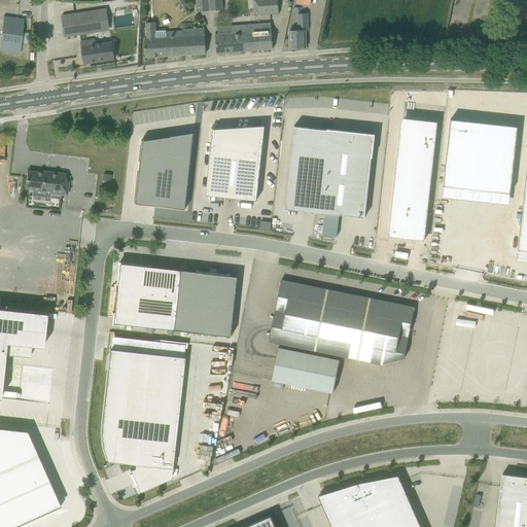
[(196,0),(197,12),(209,12),(209,10),(208,0),(196,0)]
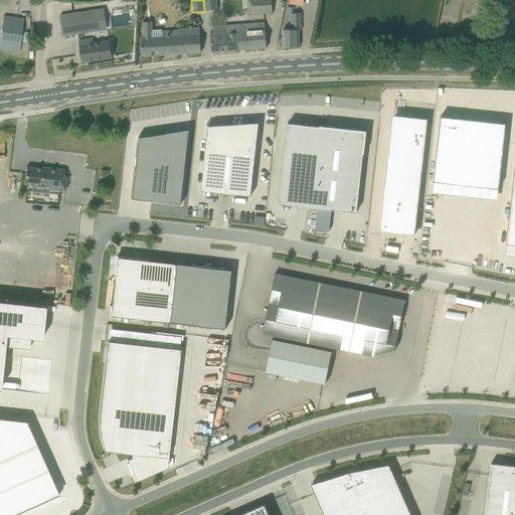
[(215,0),(203,0),(204,10),(217,9),(215,0)]
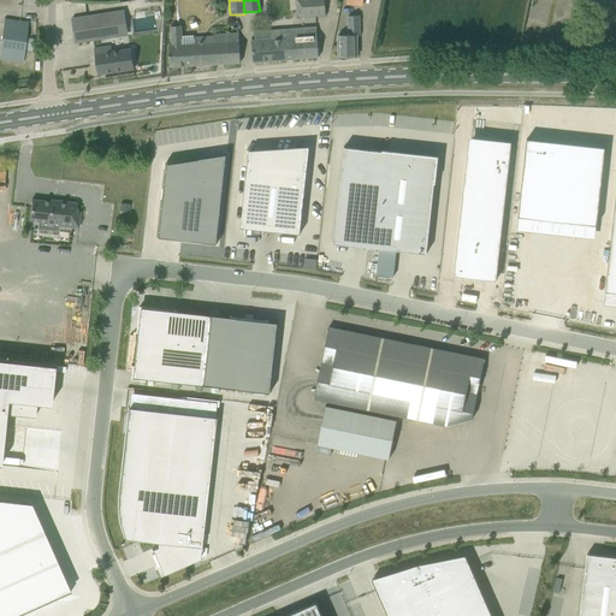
[(295,0),(297,18),(325,17),(324,0),(295,0)]
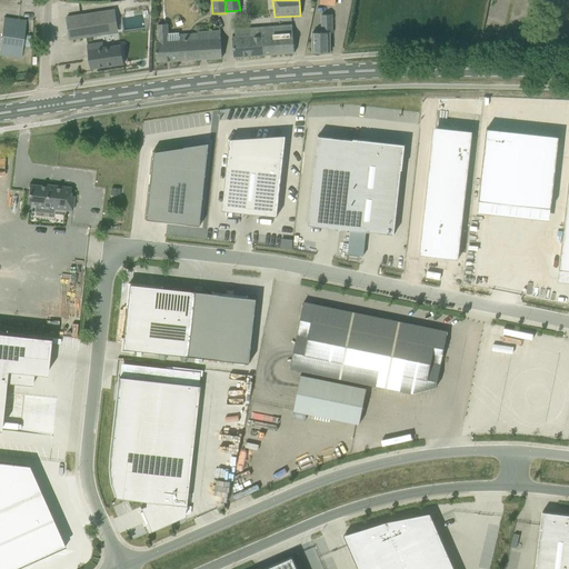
[(118,32),(115,10),(66,17),(70,40),(86,38),(86,41),(92,40),(92,37),(118,32)]
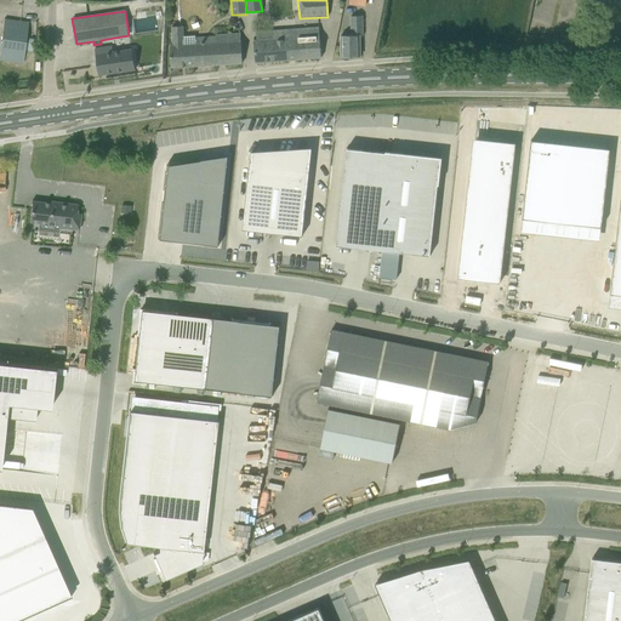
[(341,38),(341,57),(359,56),(359,35),(363,35),(362,16),(352,16),(352,36),(341,38)]
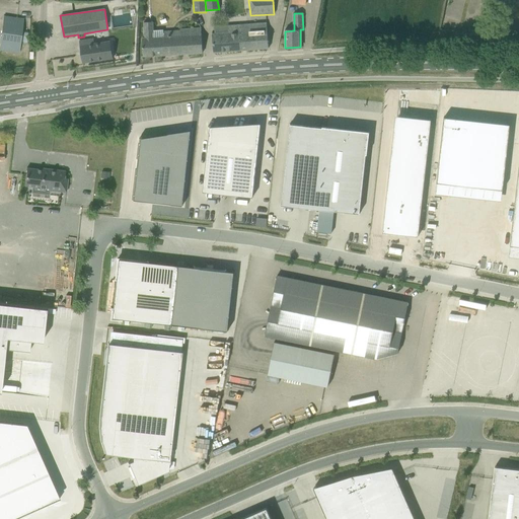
[(0,49),(19,52),(23,19),(4,16),(0,48),(0,49)]
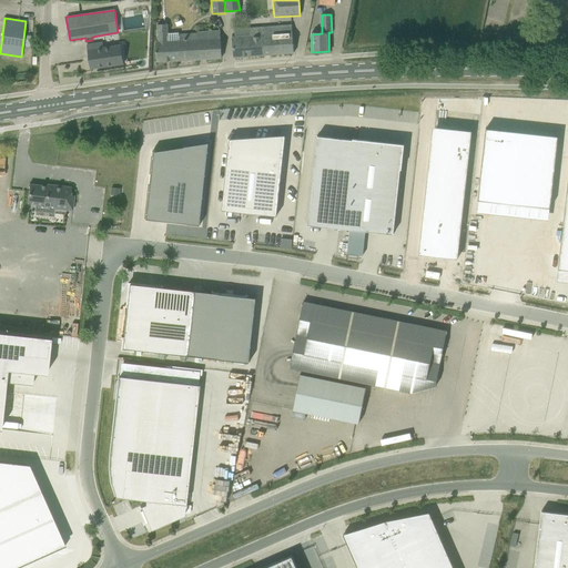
[(158,42),(155,42),(155,51),(156,62),(221,58),(221,47),(220,38),(220,30),(196,32),(196,33),(179,34),(178,33),(166,33),(166,23),(156,24),(156,26),(158,42)]
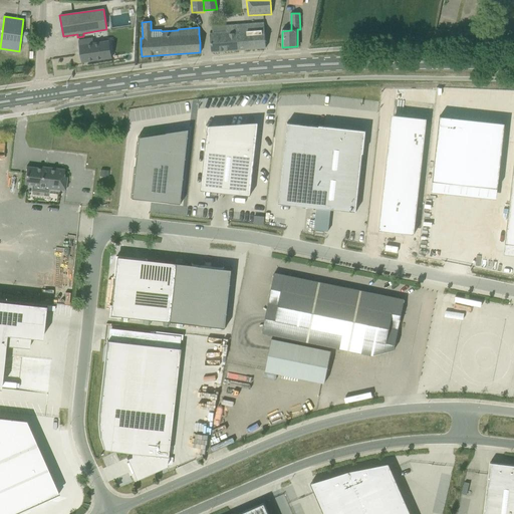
[(265,47),(264,23),(244,25),(244,24),(227,25),(227,32),(210,33),(212,51),(237,49),(265,47)]
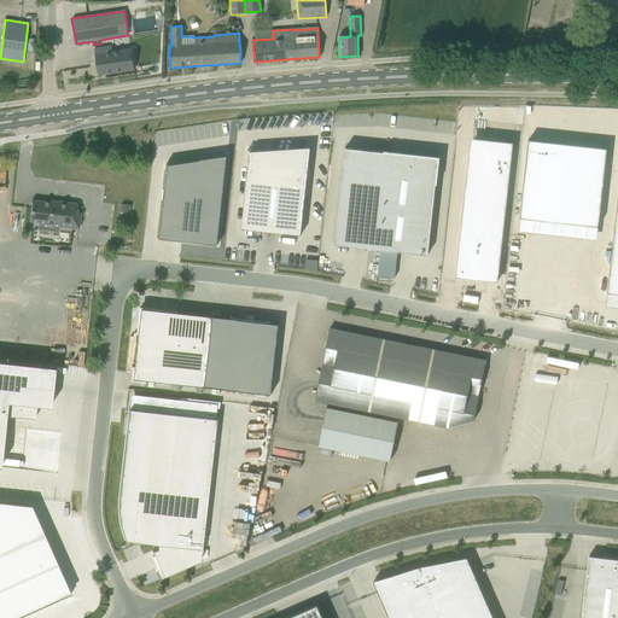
[(94,52),(98,75),(134,69),(130,50),(111,52),(111,50),(94,52)]
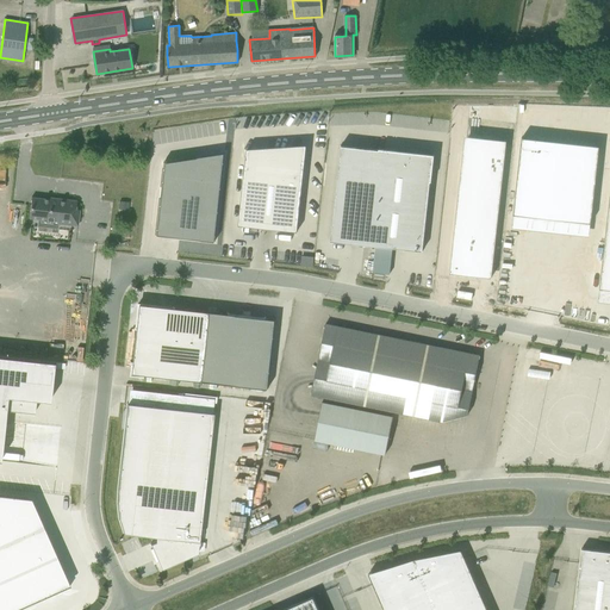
[(464,136),(448,273),(453,274),(453,272),(489,275),(491,260),(493,260),(506,141),(464,136)]
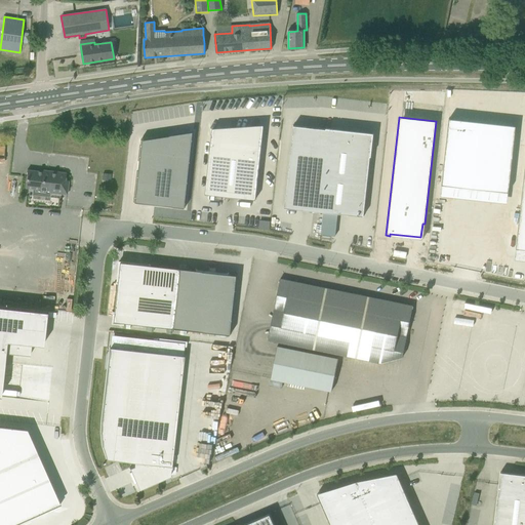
[(448,119),(441,185),(508,192),(515,126),(513,125),(470,121),(448,119)]
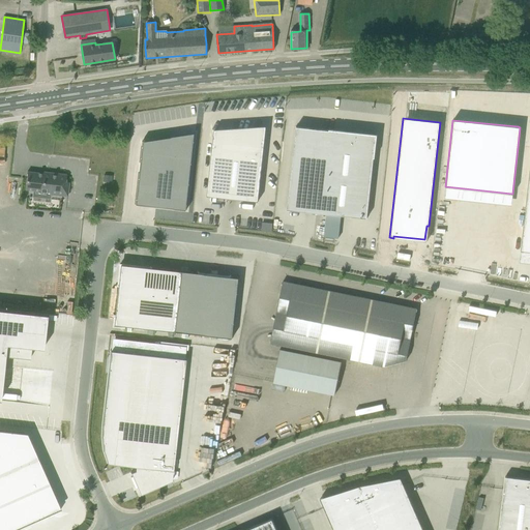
[(266,126),(253,127),(252,129),(227,130),(226,135),(222,135),(222,131),(213,131),(206,196),(258,202),(266,126)]
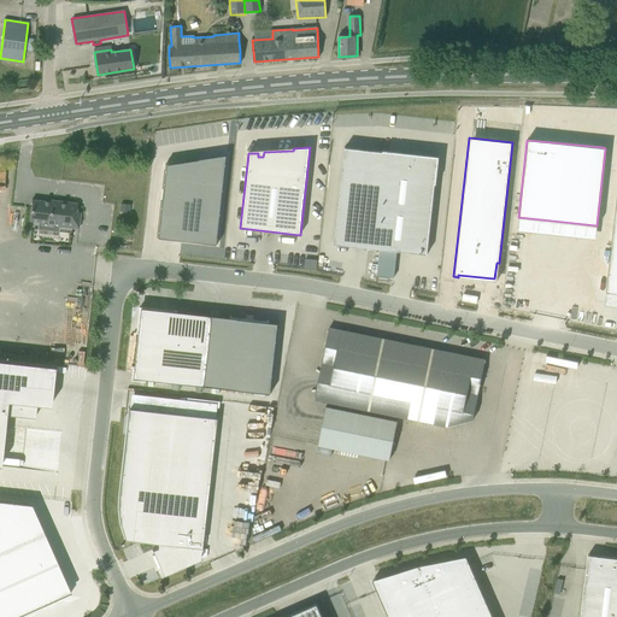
[(333,245),(427,254),(438,158),(344,147),(333,245)]
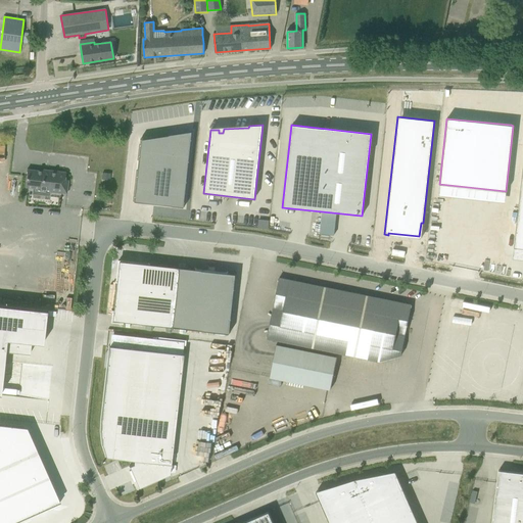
[(139,145),(132,201),(183,207),(192,132),(174,134),(139,139),(139,145)]
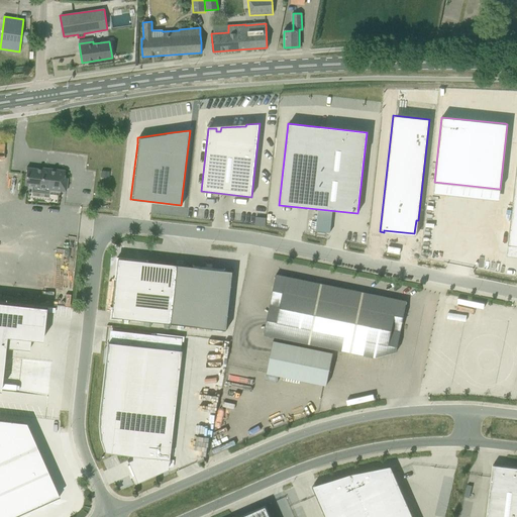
[(41,168),(41,169),(26,168),(24,185),(48,188),(48,190),(65,192),(67,178),(64,178),(65,171),(41,168)]
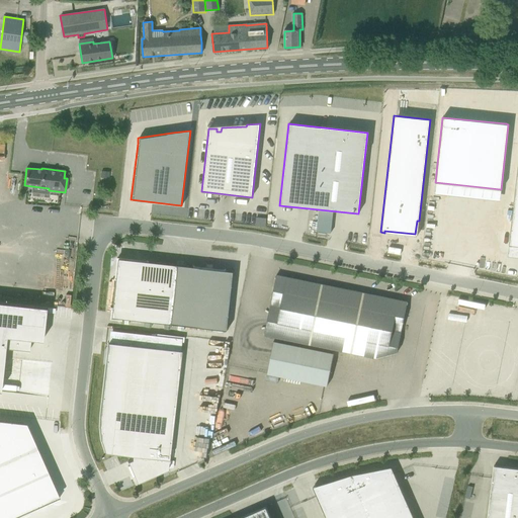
[(116,258),(110,309),(120,310),(119,319),(228,331),(234,271),(116,258)]
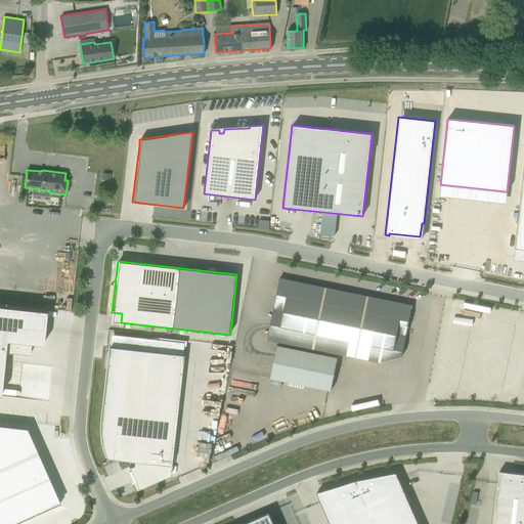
[(267,340),(380,363),(401,357),(411,305),(279,278),(267,340)]
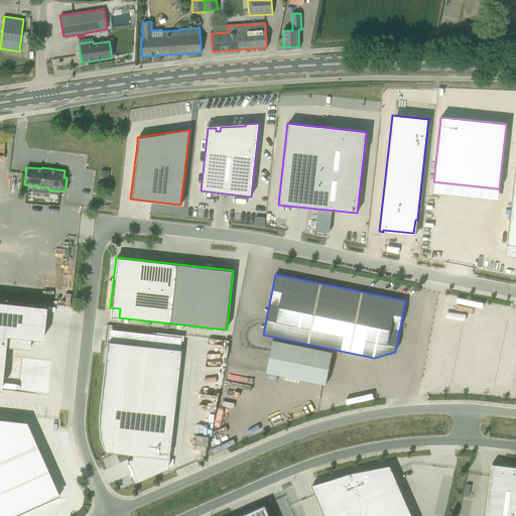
[(0,389),(1,389),(6,347),(30,350),(31,338),(42,340),(46,306),(0,301),(0,389)]
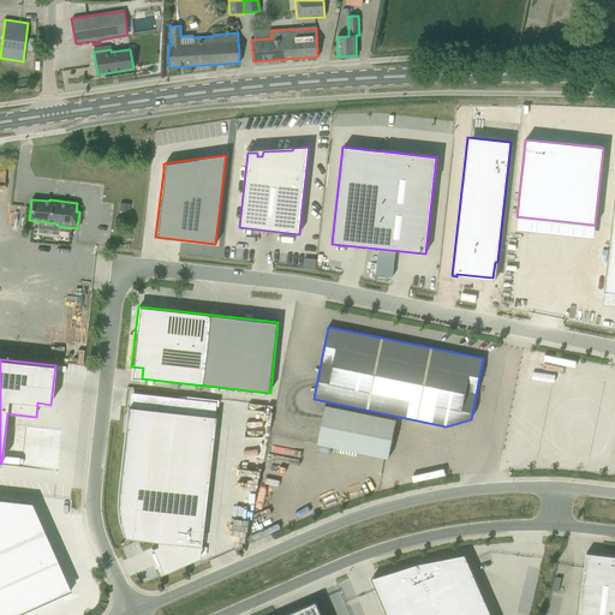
[(317,445),(388,459),(395,421),(324,406),(317,445)]
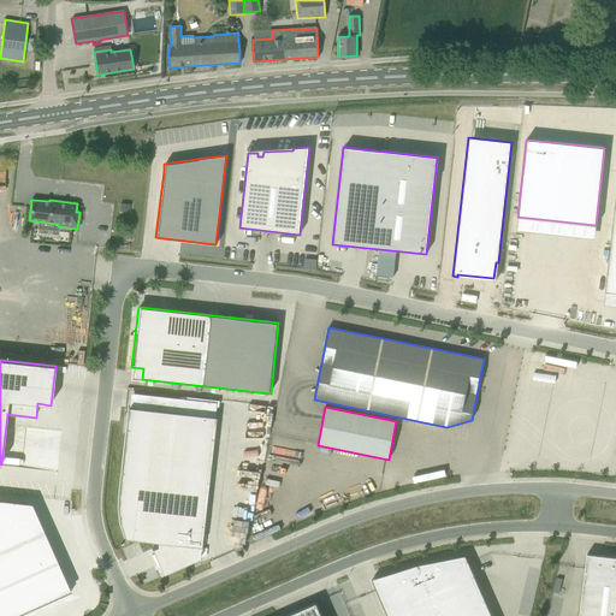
[(118,495),(117,508),(119,523),(124,539),(157,543),(157,548),(150,550),(163,575),(199,560),(214,418),(128,408),(118,495)]
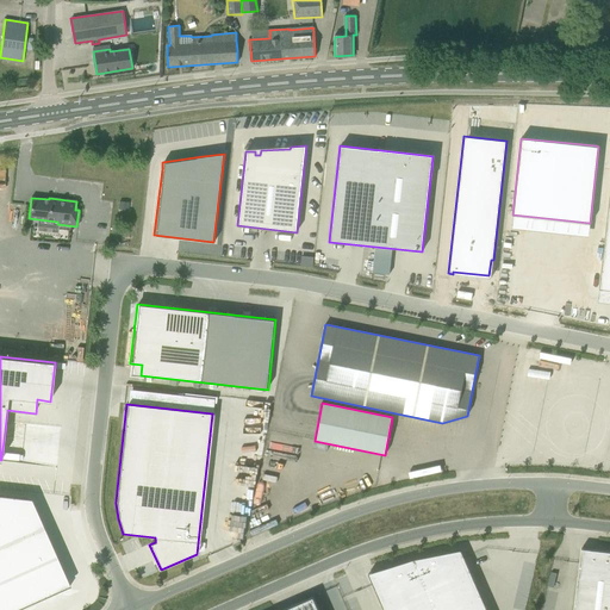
[(0,495),(0,609),(13,609),(55,592),(56,595),(68,590),(27,498),(0,495)]
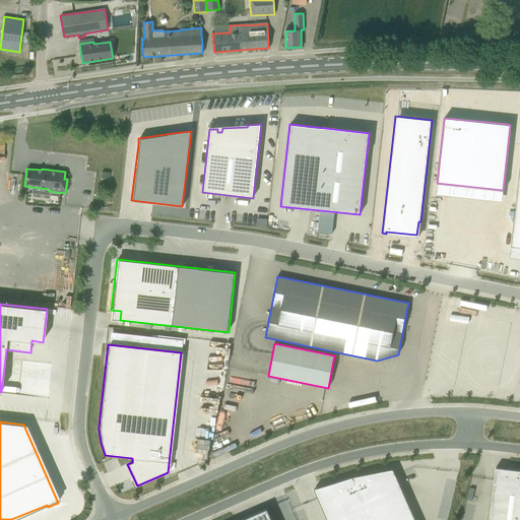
[(519,519),(519,468),(494,465),(488,519),(519,519)]
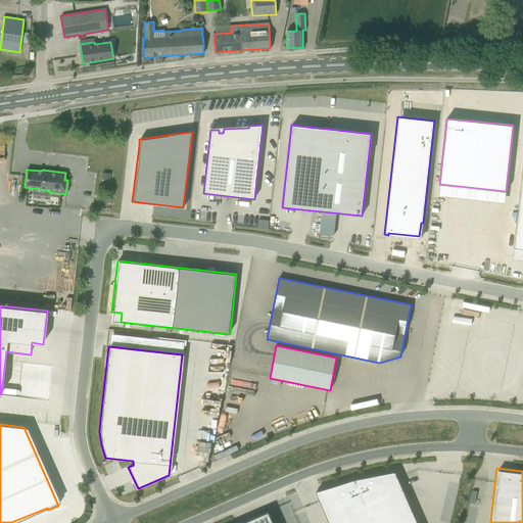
[(359,478),(353,479),(372,522),(417,522),(395,471),(389,472),(384,473),(379,474),(374,475),(369,476),(364,477),(359,478)]
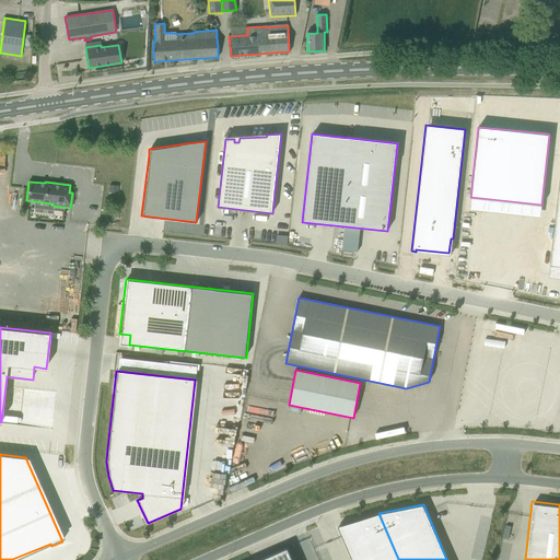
[(342,524),(337,526),(351,559),(398,559),(378,513),(374,515),(369,516),(363,517),(358,520),(353,521),(348,523),(342,524)]
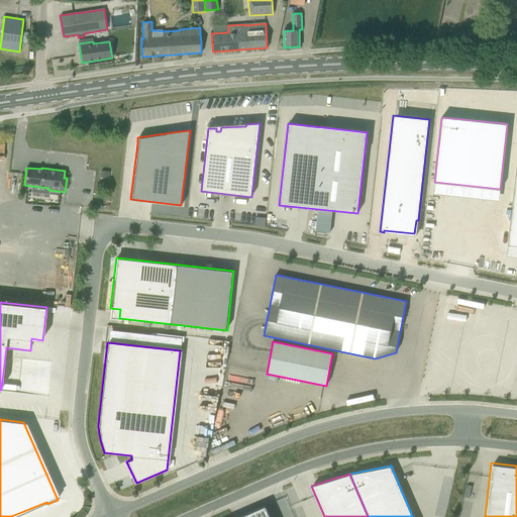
[(270,516),(265,506),(238,516),(270,516)]
